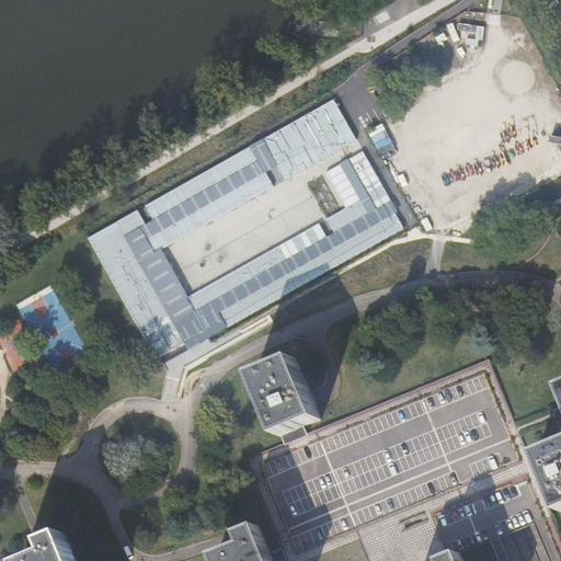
[(483,46),(485,25),(465,23),(462,43),(483,46)]
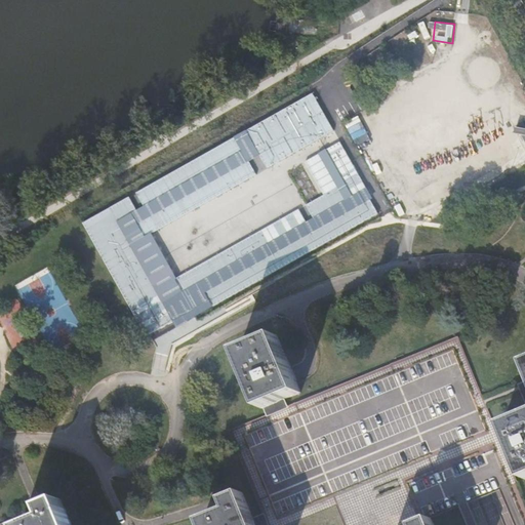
[(471,84),(499,85),(500,56),(472,55),(471,84)]
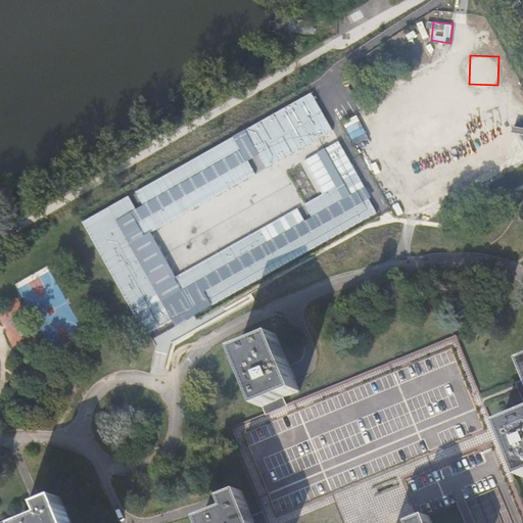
[(318,99),(84,212),(144,336),(323,250),(303,210),(174,273),(152,228),(258,177),(249,159),(262,153),(267,164),(334,132),(318,99)]
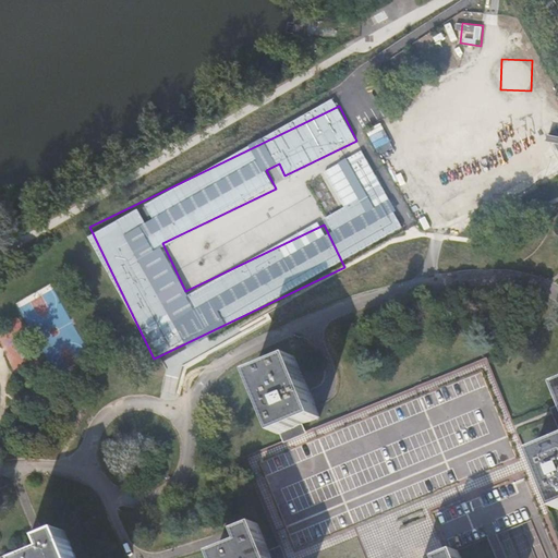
[(368,128),(378,154),(393,148),(384,122),(368,128)]
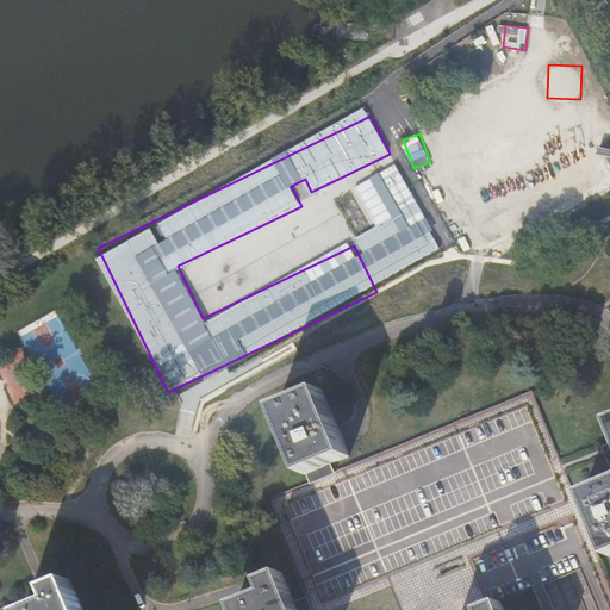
[(398,165),(358,184),(375,222),(393,213),(398,223),(397,224),(404,241),(423,231),(410,204),(416,201),(398,165)]
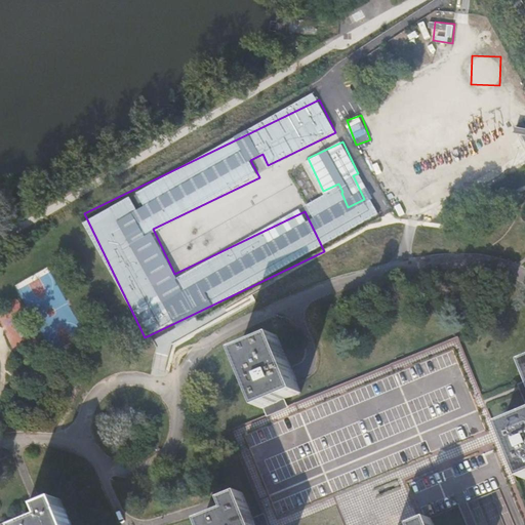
[(260,409),(264,417),(286,408),(283,400),(298,394),(290,374),(275,336),(236,353),(258,410),(260,409)]
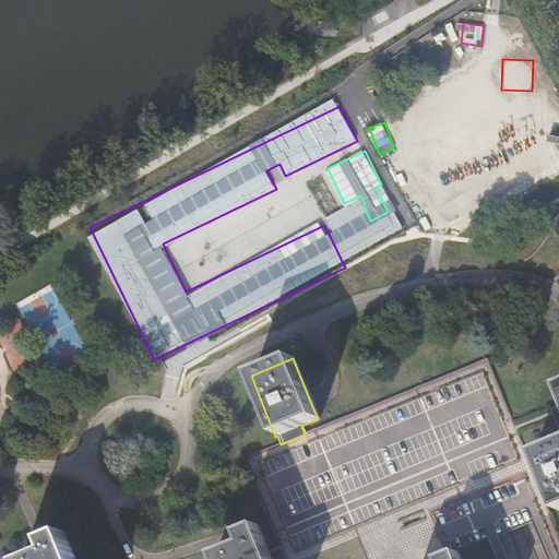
[(558,443),(536,453),(544,473),(536,476),(545,499),(554,496),(558,508),(558,443)]
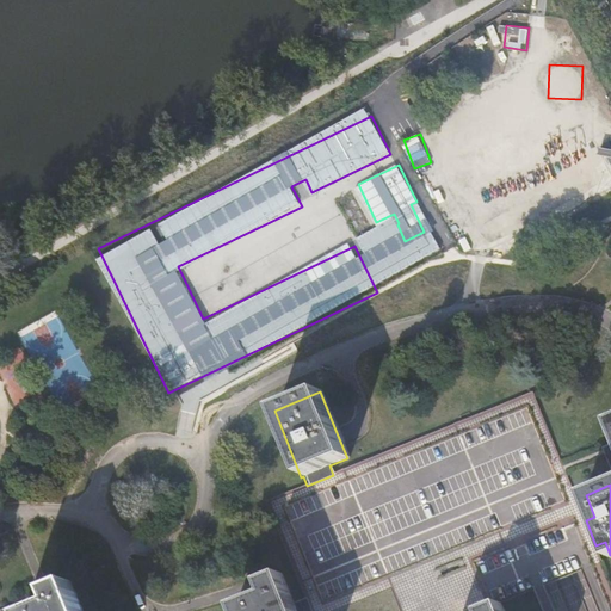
[(308,610),(303,599),(292,603),(281,573),(259,581),(265,593),(247,600),(233,606),(234,610),(308,610)]
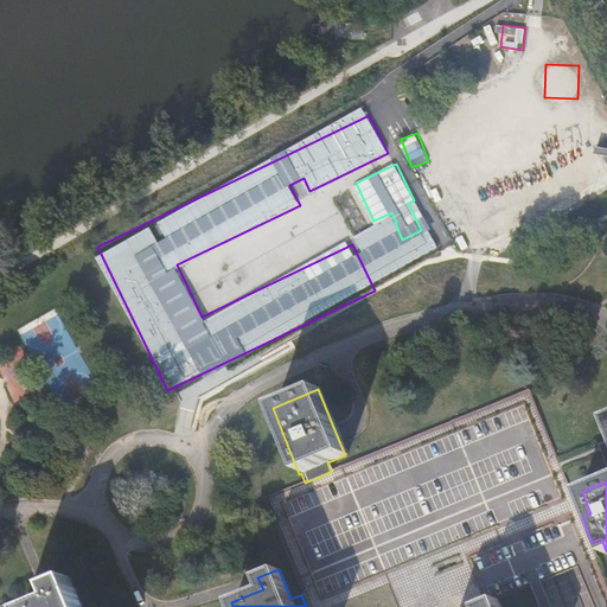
[(30,606),(77,606),(66,581),(44,589),(26,596),(30,606)]
